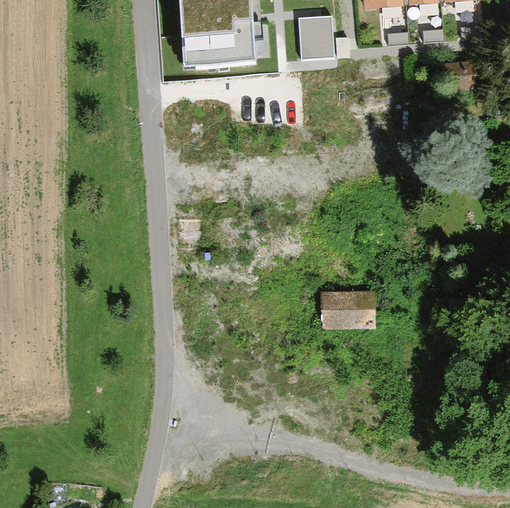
[(178,0),(182,63),(255,59),(250,0),(178,0)]
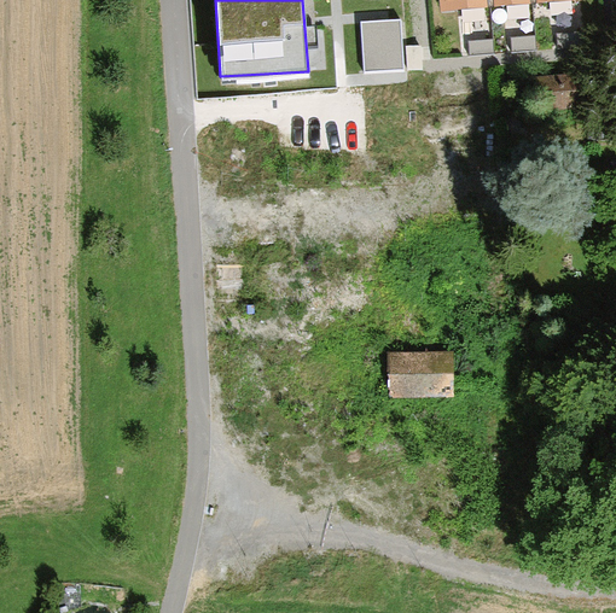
[(402,65),(400,18),(360,21),(364,68),(402,65)]
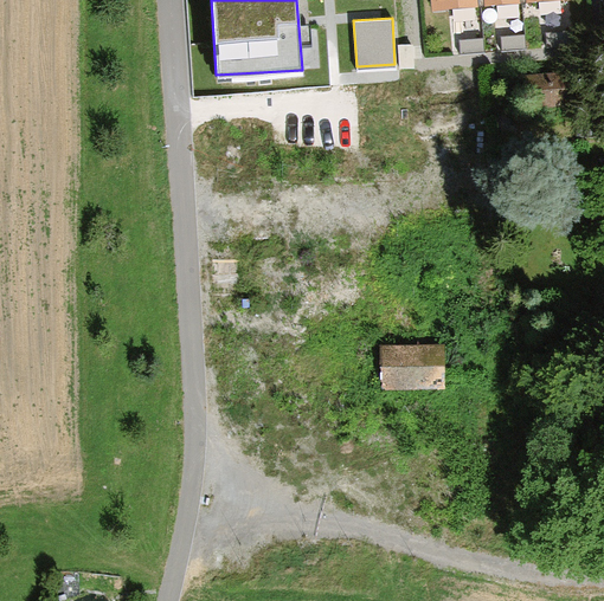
[(372,381),(430,382),(431,347),(373,346),(372,381)]
